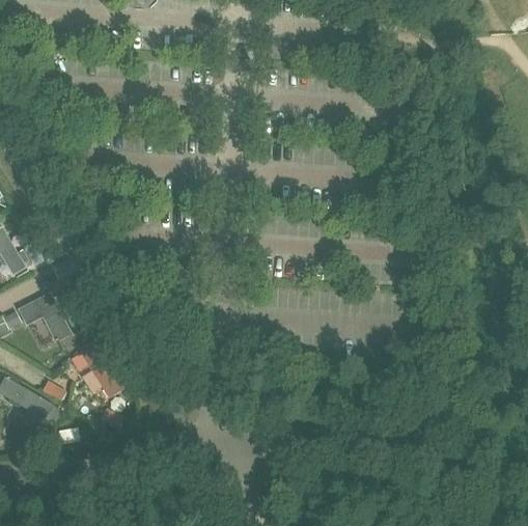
[(25,265),(0,224),(0,261),(3,260),(11,272),(25,265)]
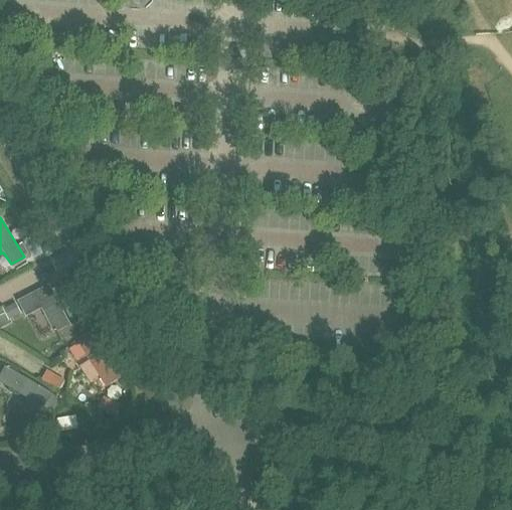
[(34,230),(21,237),(32,257),(44,249),(34,230)]
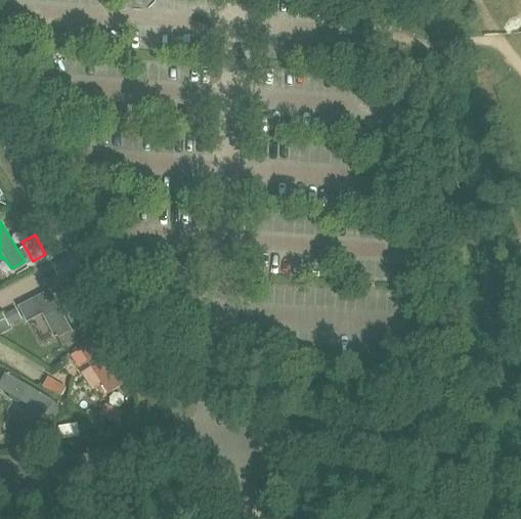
[(49,288),(15,305),(20,316),(24,321),(32,316),(41,312),(47,325),(53,336),(70,328),(49,288)]
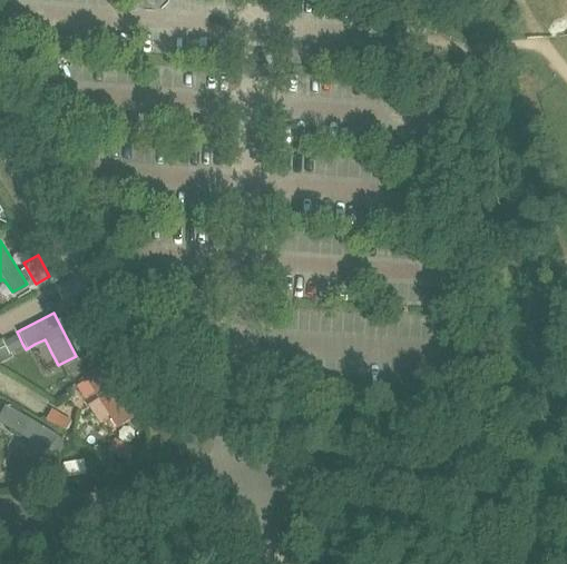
[(2,338),(6,344),(9,350),(22,344),(17,332),(2,338)]
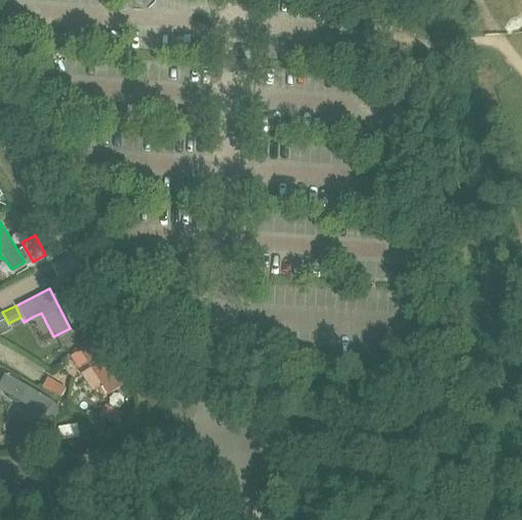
[(41,313),(32,317),(38,330),(47,325),(41,313)]
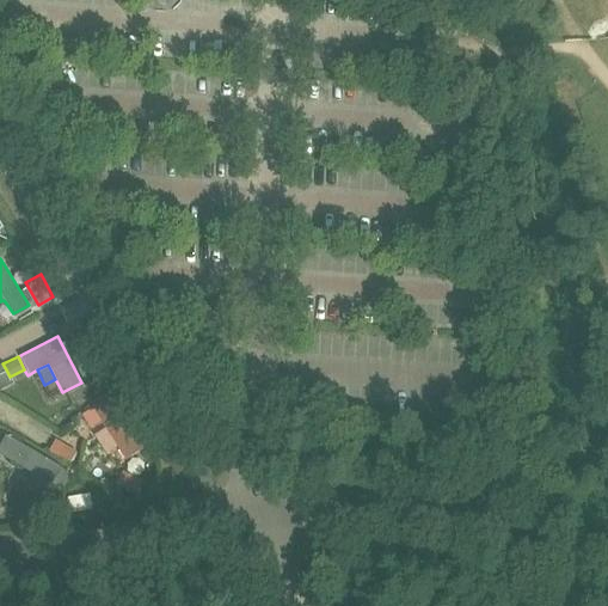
[(6,369),(0,372),(0,389),(12,383),(10,377),(6,369)]
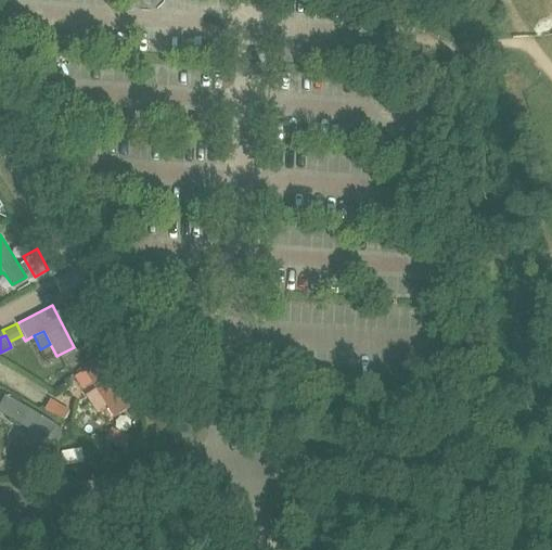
[(98,359),(84,369),(115,414),(129,405),(98,359)]
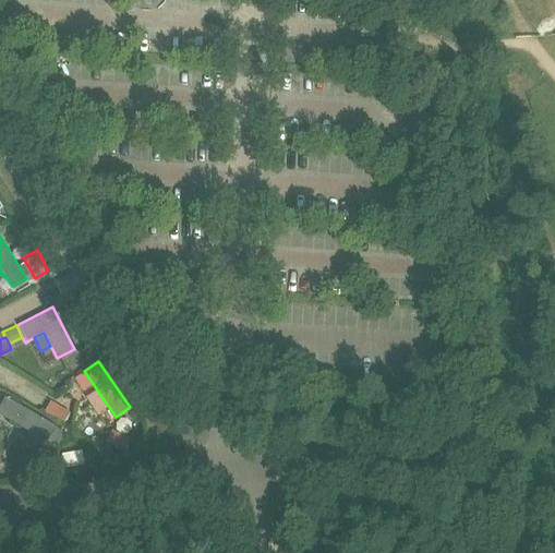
[(55,424),(1,394),(0,396),(0,415),(27,431),(20,443),(38,454),(45,443),(55,424)]
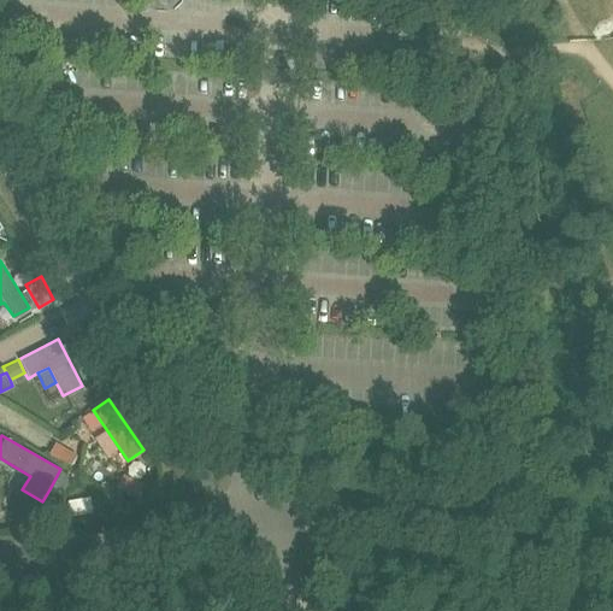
[(60,469),(49,489),(62,497),(72,476),(60,469)]
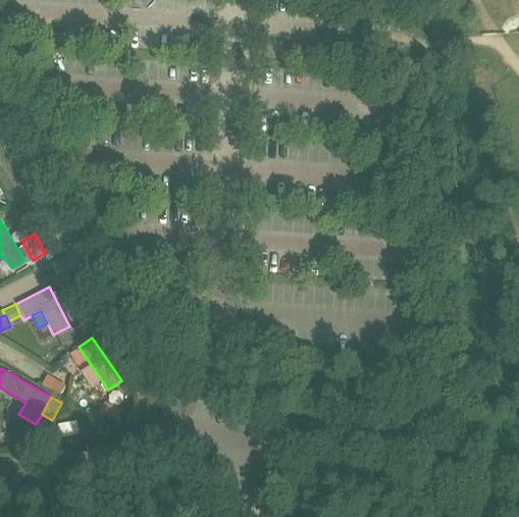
[(78,419),(58,423),(61,437),(81,433),(78,419)]
